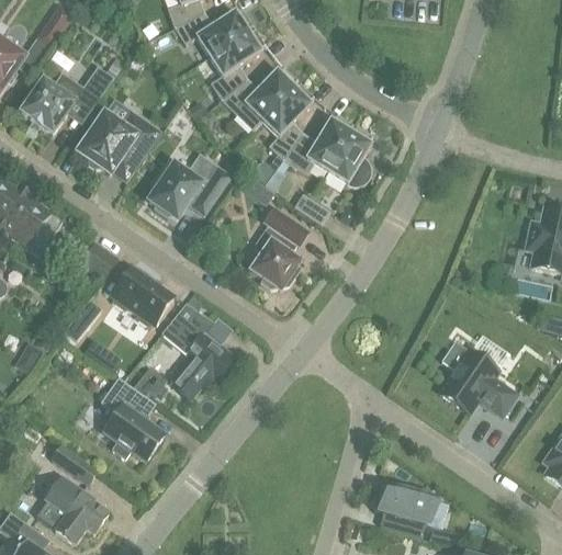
[(167,8),(173,26),(204,12),(201,0),(179,0),(180,3),(167,8)]
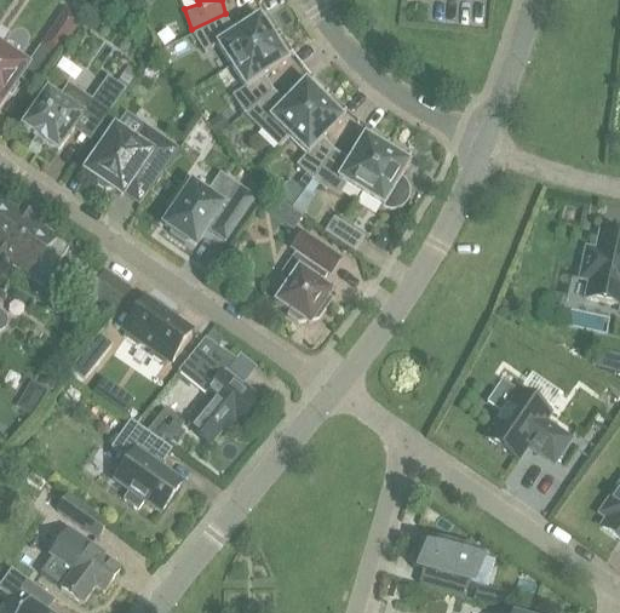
[(65,5),(41,41),(55,51),(79,15),(65,5)]
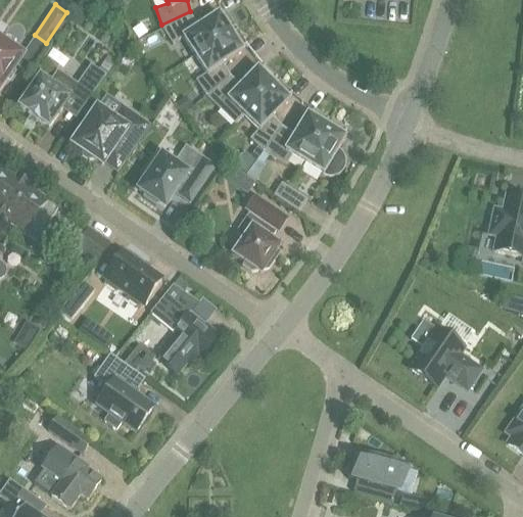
[(198,22),(190,11),(161,25),(172,41),(183,34),(194,52),(236,25),(226,8),(221,12),(219,9),(198,22)]
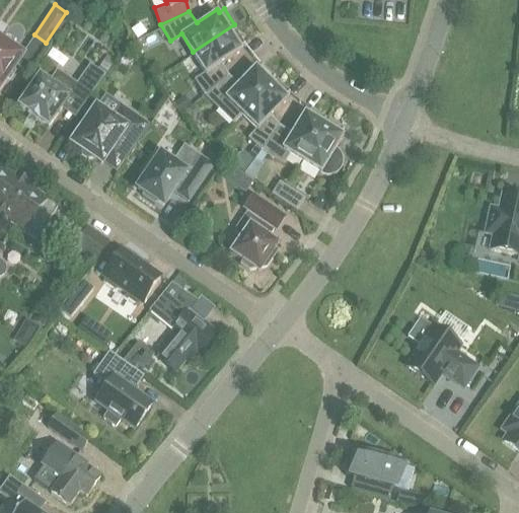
[(194,76),(204,91),(228,72),(221,60),(241,47),(239,45),(244,41),(234,24),(193,52),(205,69),(194,76)]
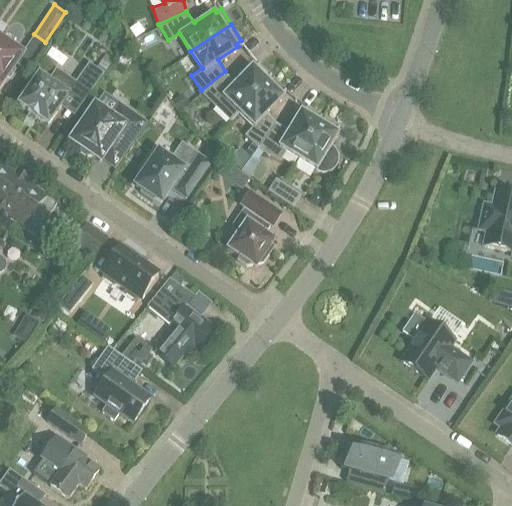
[(0,82),(22,50),(12,43),(13,42),(14,39),(13,36),(11,33),(7,32),(2,32),(0,35),(0,34),(0,82)]
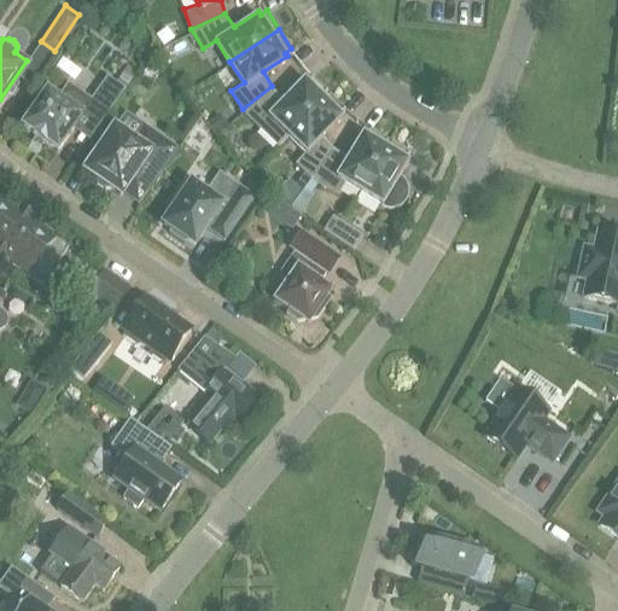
[(47,87),(23,122),(33,129),(33,131),(47,140),(47,139),(58,146),(88,103),(103,114),(124,85),(106,73),(91,95),(68,79),(57,94),(47,87)]
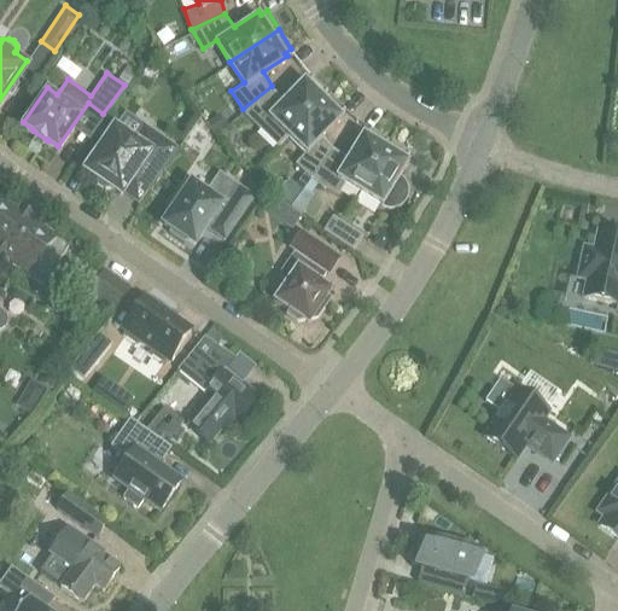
[(243,109),(277,143),(328,89),(312,74),(307,79),(304,76),(284,97),(272,86),(243,109)]
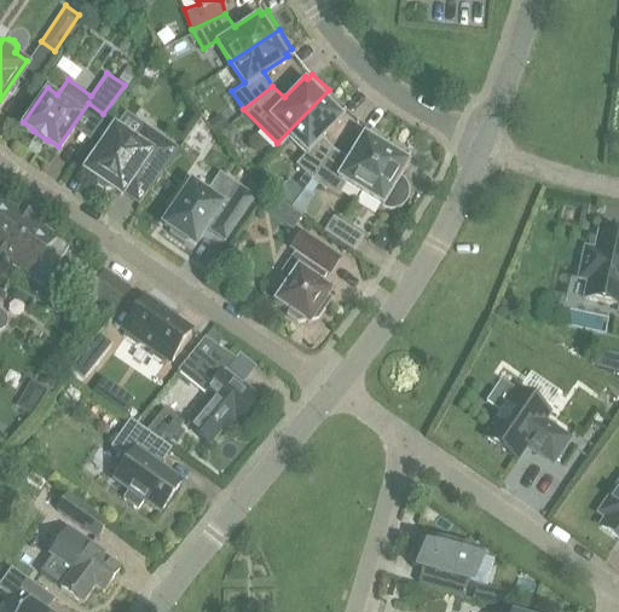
[(345,105),(329,90),(277,143),(278,143),(288,132),(306,150),(295,160),(311,175),(334,146),(323,134),(342,114),(340,111),(345,105)]
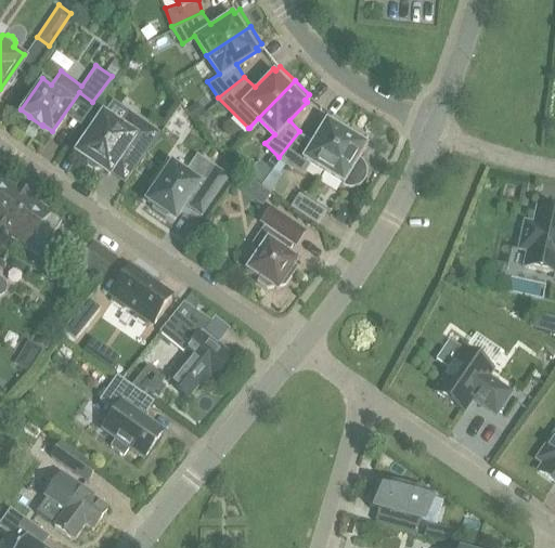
[(104,108),(77,148),(108,170),(118,156),(132,166),(158,129),(137,114),(131,113),(127,115),(124,121),(104,108)]
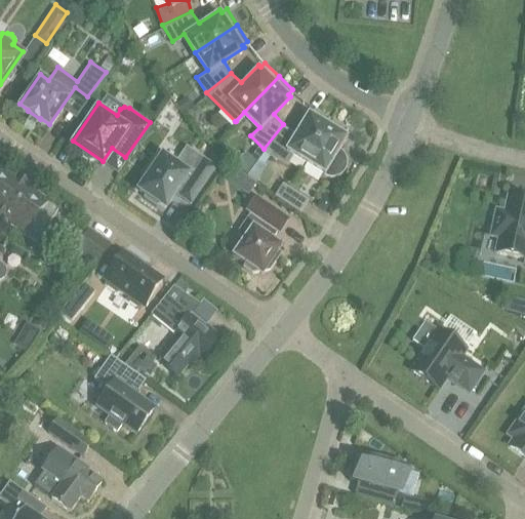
[(295,131),(283,124),(264,149),(286,162),(292,152),(305,159),(330,117),(314,107),(311,112),(308,110),(295,131)]
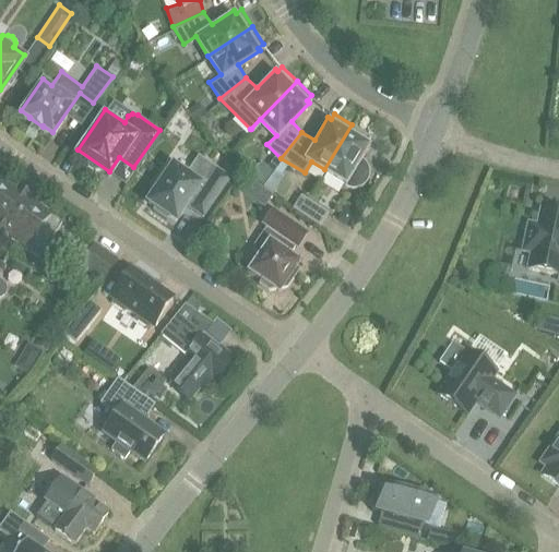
[(370,135),(352,124),(324,169),(345,182),(347,183),(349,183),(352,184),(354,184),(356,184),(358,183),(360,182),(363,181),(364,180),(366,178),(367,176),(368,174),(368,171),(368,169),(368,167),(368,165),(367,163),(366,160),(365,159),(363,157),(361,156),(369,142),(367,141),(370,135)]
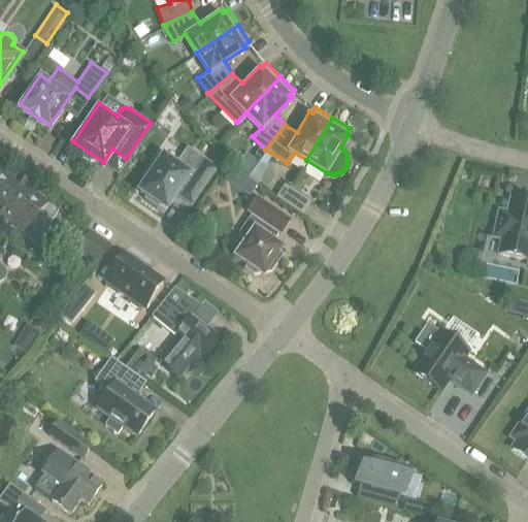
[(146,170),(150,173),(139,188),(165,205),(176,190),(191,200),(216,165),(188,145),(175,162),(163,154),(162,155),(159,153),(146,170)]
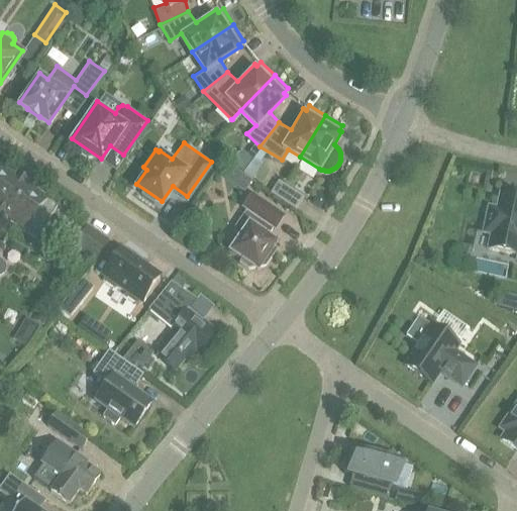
[(0,163),(0,211),(4,214),(7,211),(36,232),(57,202),(27,182),(29,179),(16,170),(14,173),(0,163)]
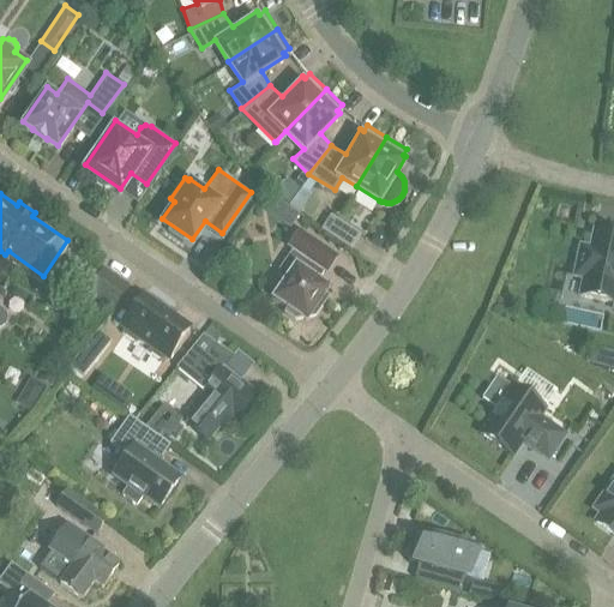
[(330,210),(320,224),(350,245),(360,230),(330,210)]
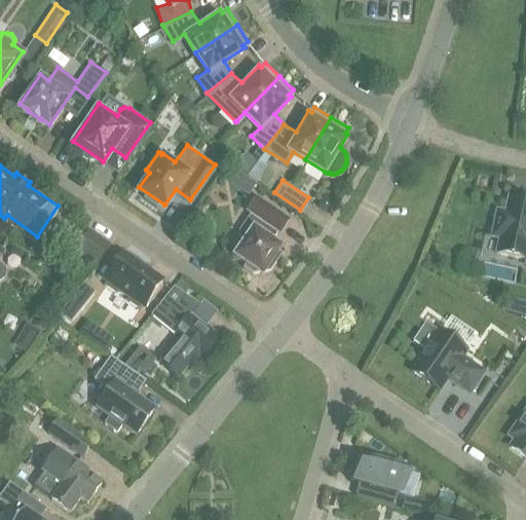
[(525,197),(509,193),(505,208),(497,207),(491,232),(499,234),(496,249),(525,255),(525,197)]
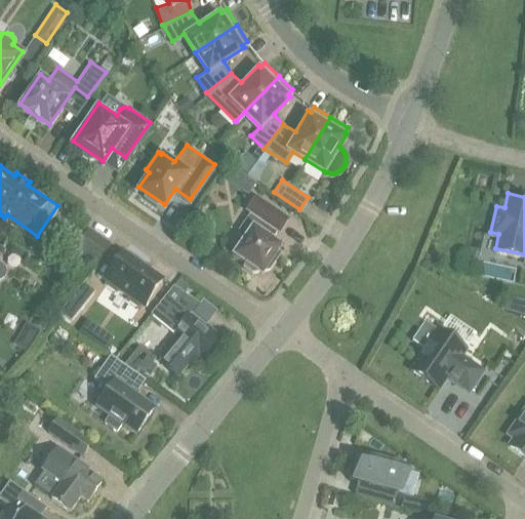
[(244,238),(234,252),(245,260),(243,264),(252,270),(258,269),(261,271),(264,268),(270,267),(276,256),(273,254),(280,243),(271,237),(277,228),(279,229),(288,215),(255,194),(247,207),(250,209),(239,227),(240,235),(244,238)]
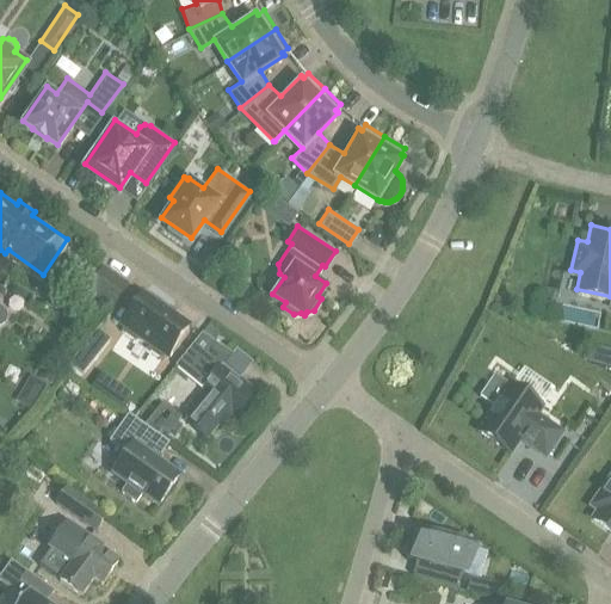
[(103,264),(86,288),(111,304),(127,281),(103,264)]
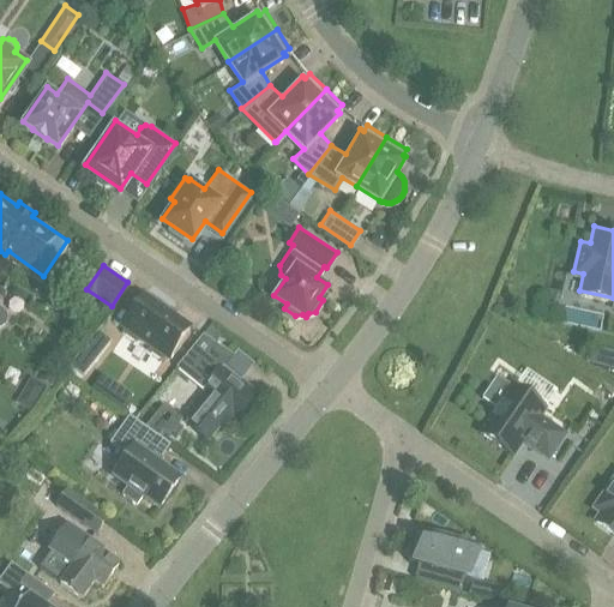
[(150,290),(148,294),(144,292),(122,323),(126,325),(124,329),(136,337),(138,334),(152,344),(150,347),(162,355),(164,352),(168,354),(190,323),(160,302),(162,299),(150,290)]
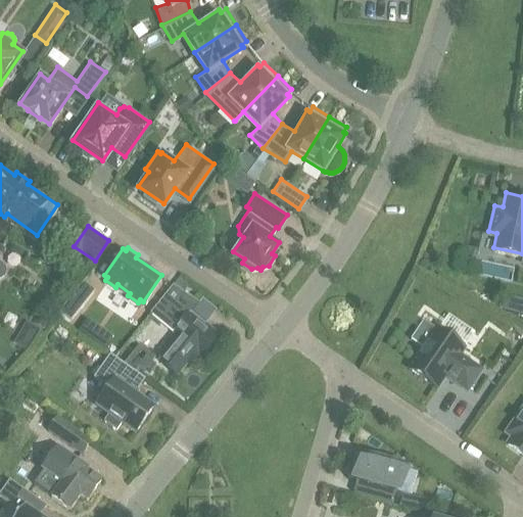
[(95,287),(83,278),(59,308),(70,317),(95,287)]
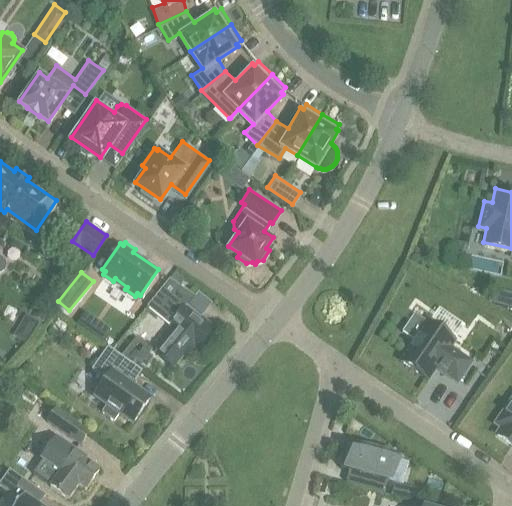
[(172,363),(192,340),(198,345),(215,325),(186,301),(194,292),(169,275),(146,302),(176,327),(156,350),(172,363)]
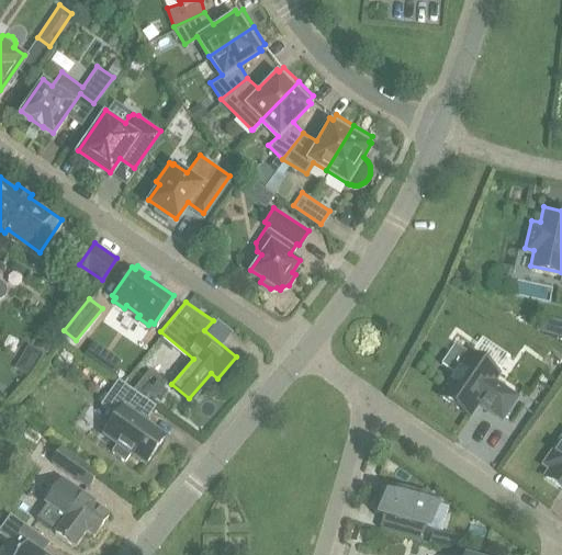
[(470,350),(469,349),(439,392),(470,412),(479,399),(502,416),(517,393),(494,377),(498,370),(484,360),(486,357),(472,347),(470,350)]
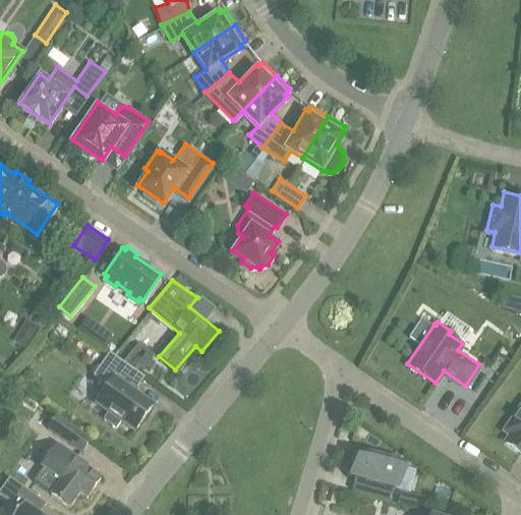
[(138,338),(122,357),(139,368),(154,350),(138,338)]
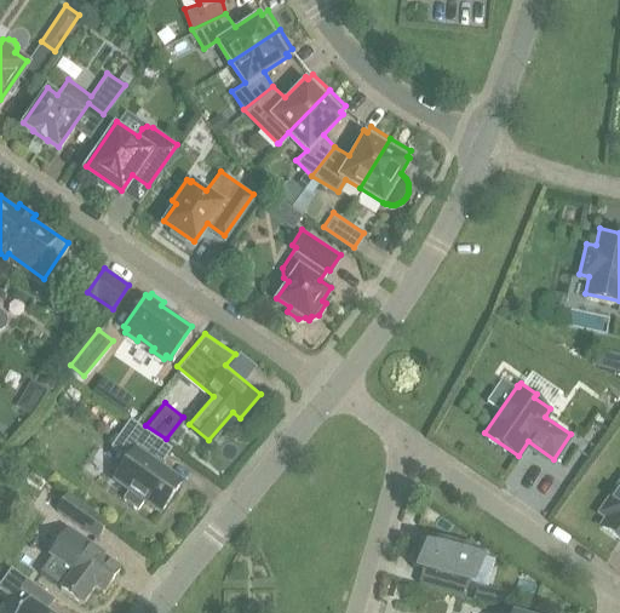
[(130,416),(110,444),(128,456),(114,476),(128,486),(122,494),(138,505),(144,497),(160,509),(182,479),(155,459),(167,441),(130,416)]
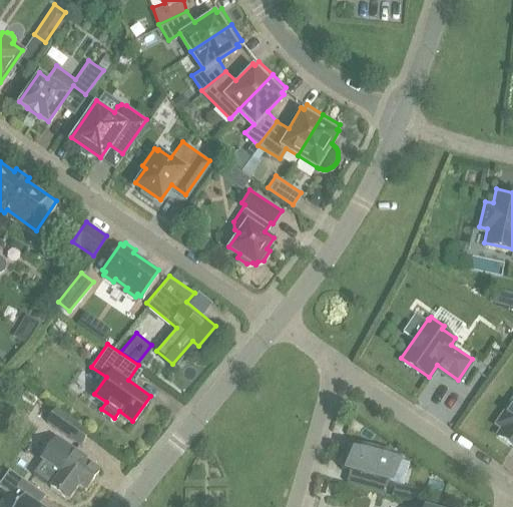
[(512,399),(498,421),(503,424),(498,432),(512,442),(512,441),(512,399)]
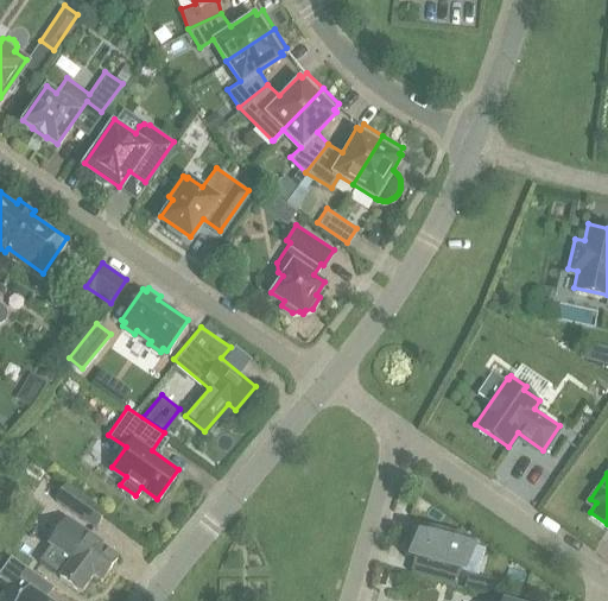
[(67,481),(56,497),(94,524),(105,508),(67,481)]
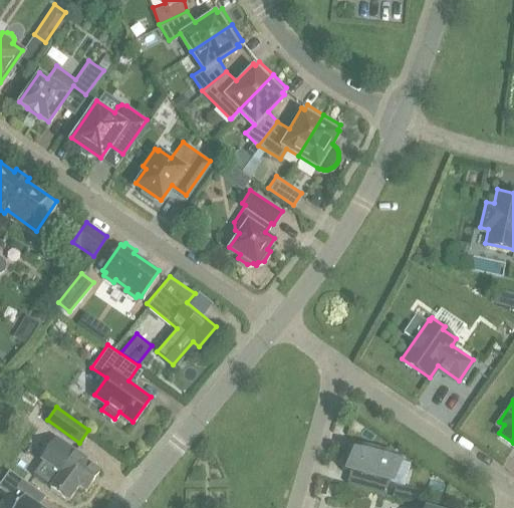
[(60,470),(50,485),(68,497),(78,483),(85,488),(99,469),(83,458),(85,455),(75,448),(74,448),(67,443),(61,453),(68,458),(59,470),(60,470)]
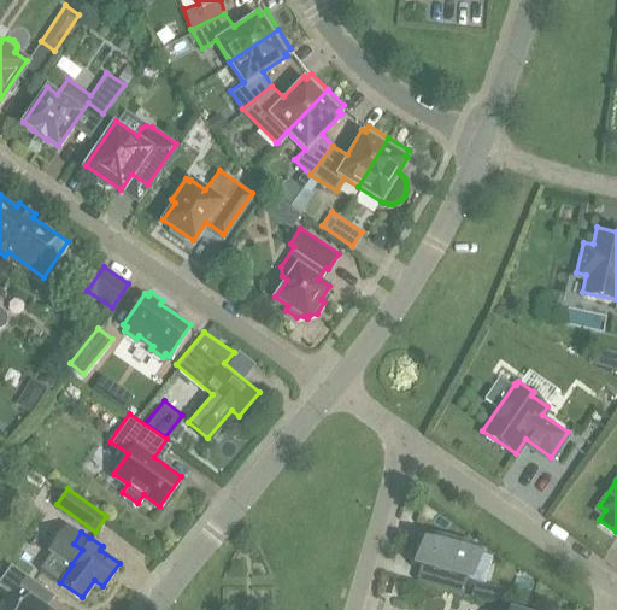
[(410,559),(469,576),(477,545),(440,535),(417,532),(410,559)]
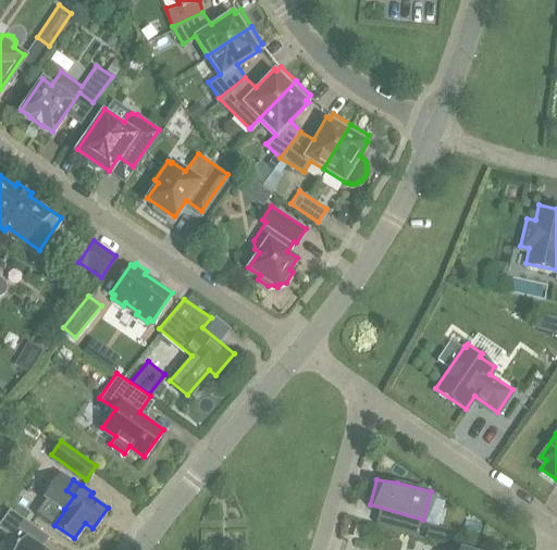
[(49,535),(10,507),(0,520),(0,525),(21,540),(13,549),(49,549),(42,546),(49,535)]
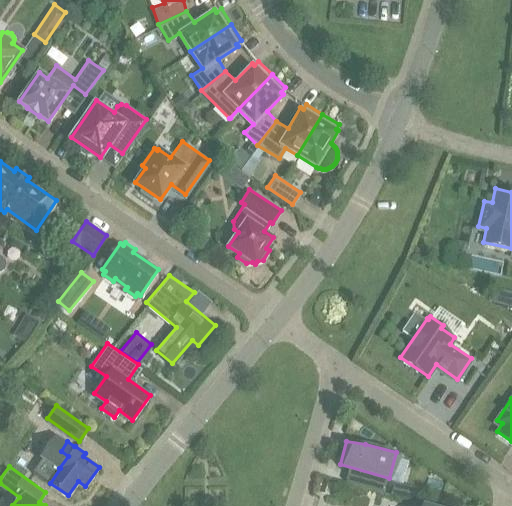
[(394,479),(390,491),(424,501),(427,488),(394,479)]
